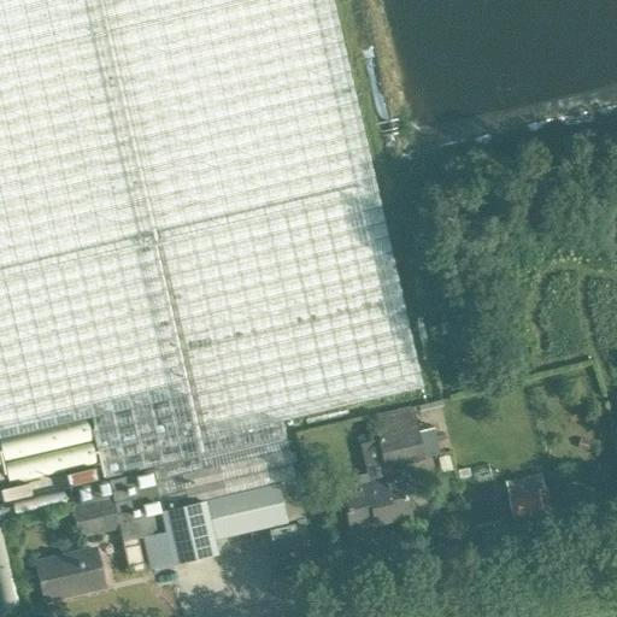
[(0,0),(0,438),(92,417),(94,429),(93,430),(104,479),(107,479),(123,541),(166,532),(174,564),(217,554),(213,539),(303,518),(286,436),(282,421),(423,387),(334,0),(0,0)]
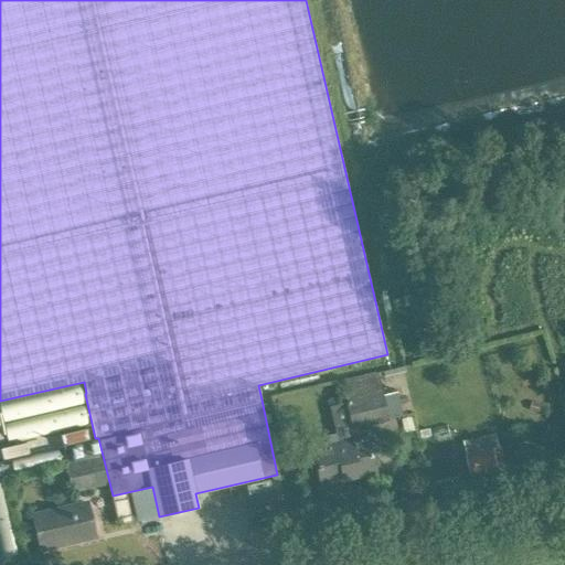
[(313,450),(317,464),(322,484),(375,472),(371,450),(368,438),(364,425),(387,419),(377,375),(342,383),(347,402),(329,406),(336,434),(311,439),(313,450)]
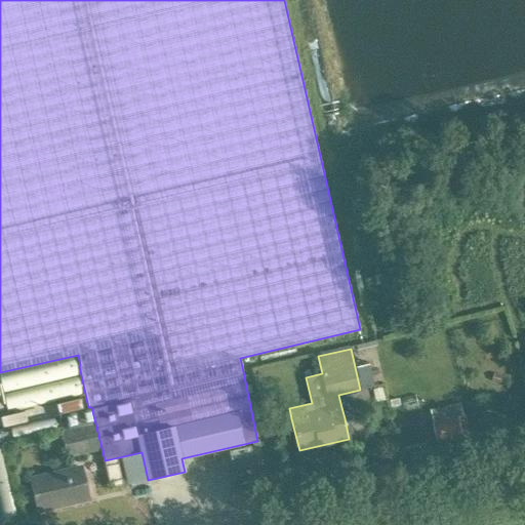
[(495,373),(493,379),(499,381),(501,375),(495,373)]
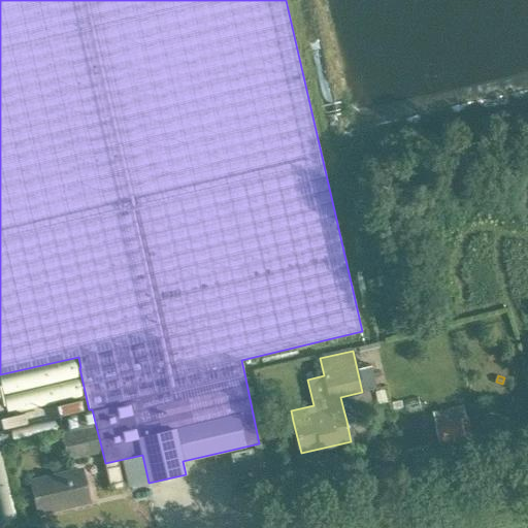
[(69,434),(61,435),(67,461),(101,453),(91,411),(65,418),(69,434)]
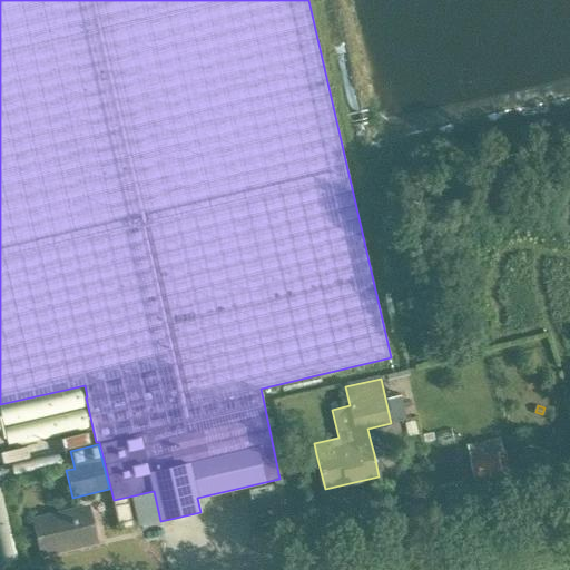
[(470,461),(475,479),(504,471),(499,452),(470,461)]
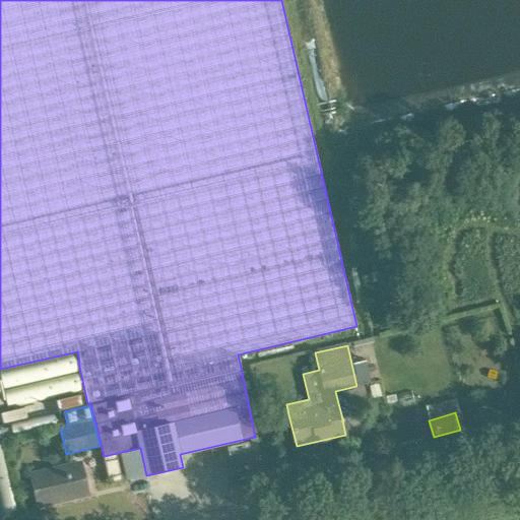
[(0,496),(11,495),(4,444),(0,444),(0,496)]
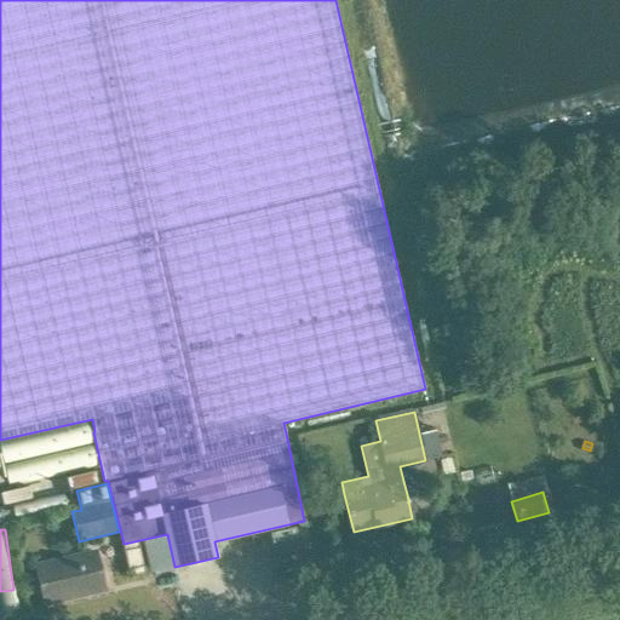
[(138,541),(124,545),(130,575),(144,572),(138,541)]
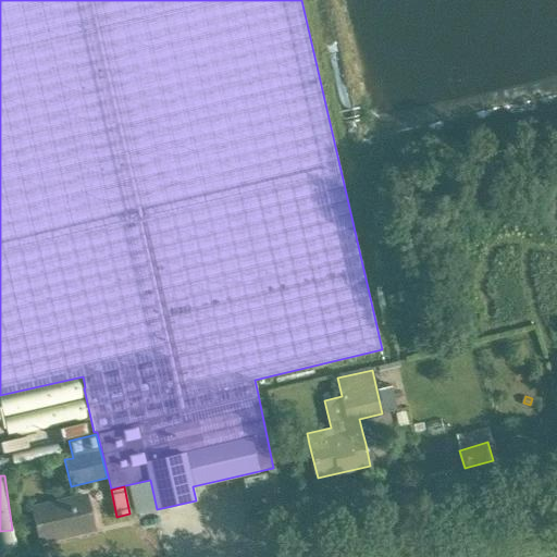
[(86,495),(54,503),(33,508),(41,542),(94,530),(89,508),(86,495)]
